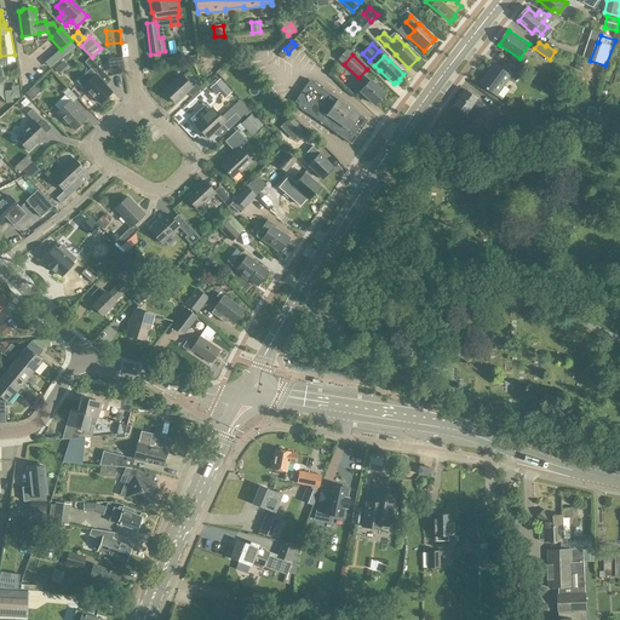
[(95,75),(81,87),(91,98),(92,97),(99,104),(112,92),(97,76),(102,72),(89,58),(84,63),(95,75)]
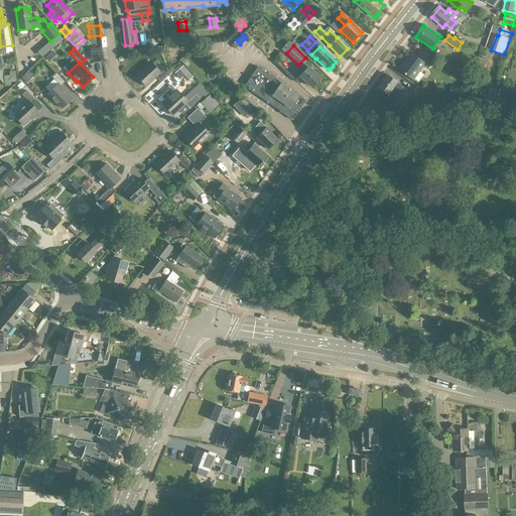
[(428,69),(435,59),(422,51),(417,57),(411,53),(400,69),(406,73),(405,74),(413,80),(424,66),(428,69)]
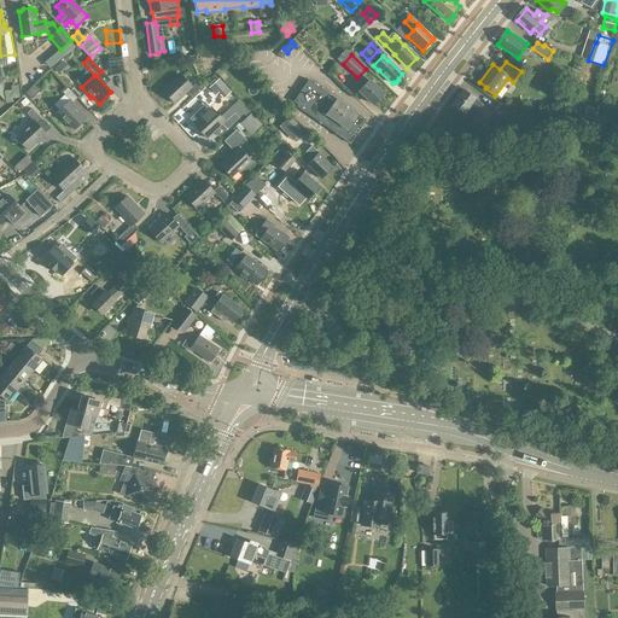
[(227,79),(237,71),(231,64),(221,71),(227,79)]
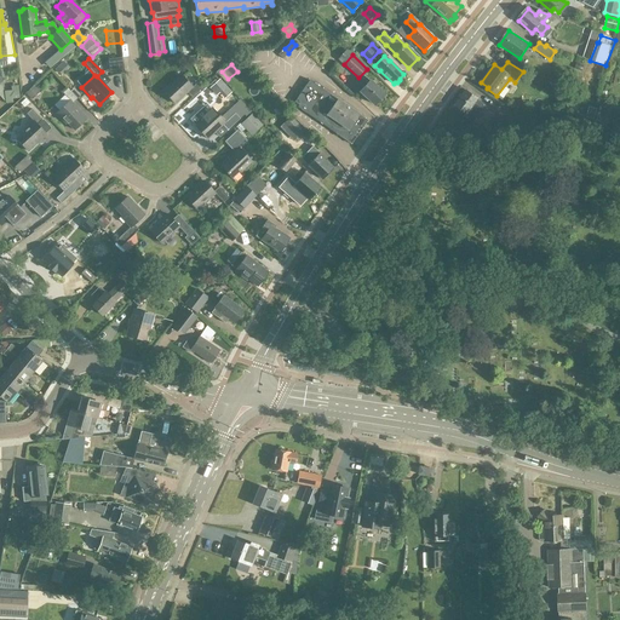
[(193,87),(181,75),(162,91),(174,104),(187,92),(191,98),(202,89),(197,82),(193,87)]
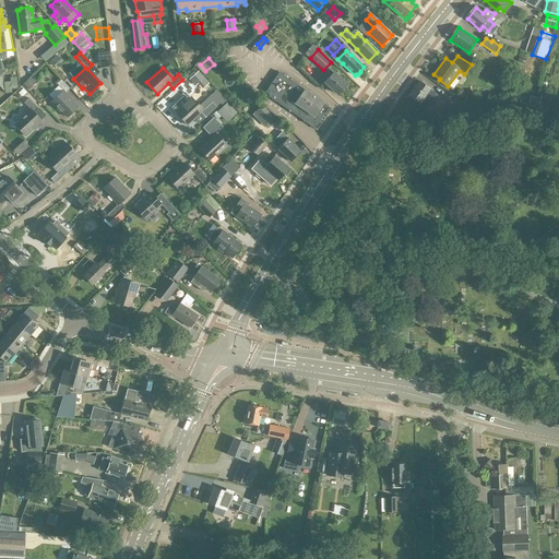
[(328,79),(324,83),(337,94),(346,84),(334,73),(333,73),(330,70),(324,75),(328,79)]
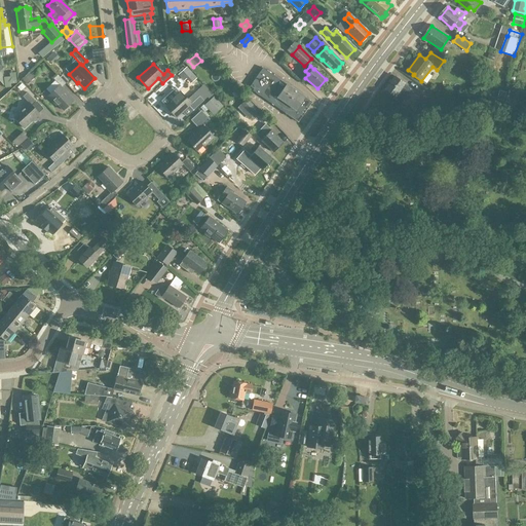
[(254,89),(253,90),(285,113),(286,112),(295,118),(300,113),(301,114),(310,101),(304,97),(263,68),(250,86),(254,89)]
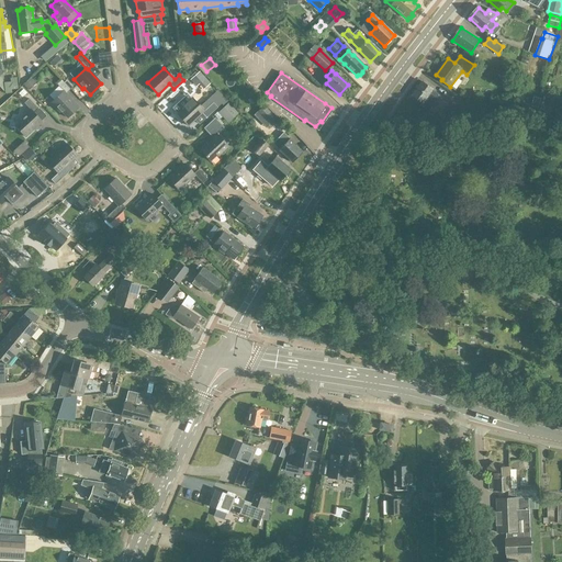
[(51,103),(59,112),(60,111),(67,119),(79,108),(66,93),(70,89),(62,80),(56,85),(63,91),(51,103)]
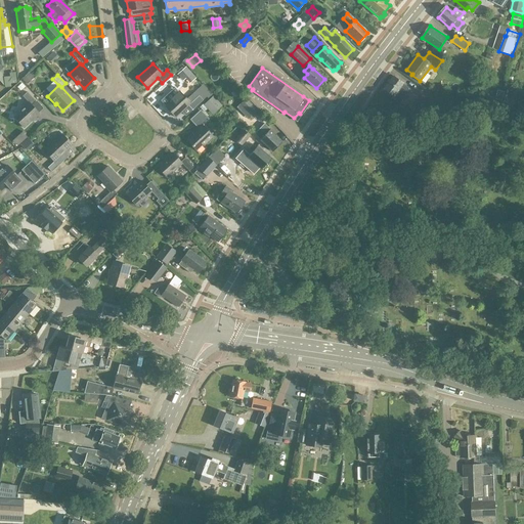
[(6,87),(9,90),(16,83),(15,76),(5,77),(6,87)]
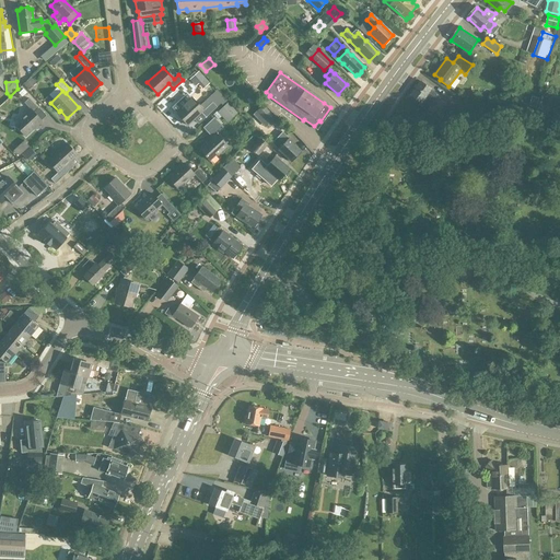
[(428,111),(439,95),(431,90),(432,89),(422,82),(412,95),(421,103),(420,105),(428,111)]
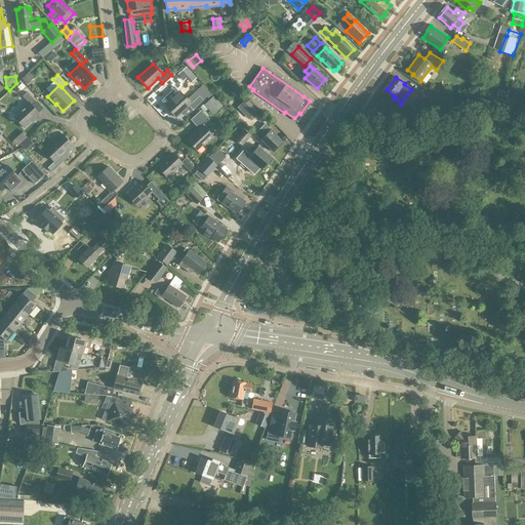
[(211,91),(204,97),(207,99),(213,94),(211,91)]
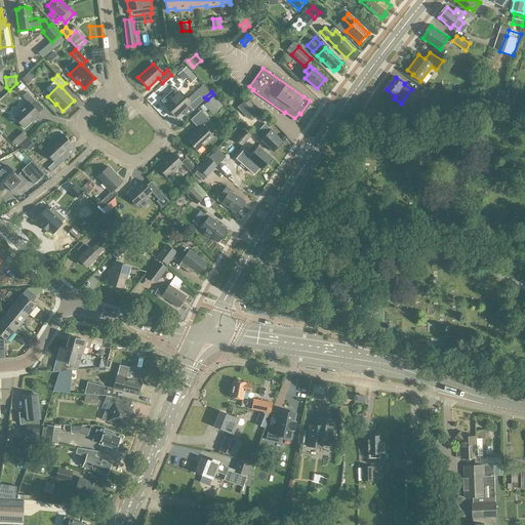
[(21,112),(13,118),(24,128),(39,114),(31,106),(35,102),(27,92),(23,96),(28,103),(19,111),(21,112)]
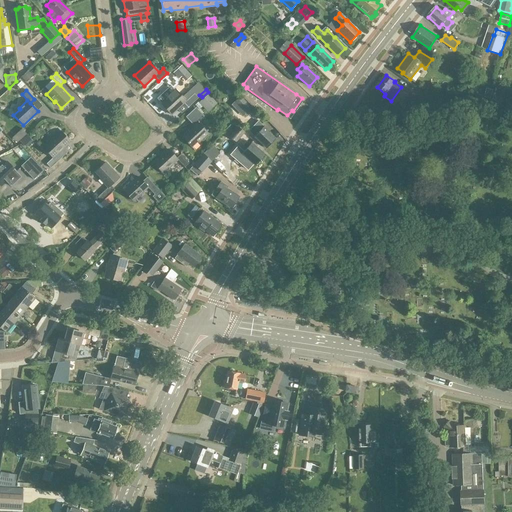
[(186,101),(175,90),(167,98),(168,99),(161,104),(171,115),(184,104),(188,108),(198,98),(194,94),(186,101)]
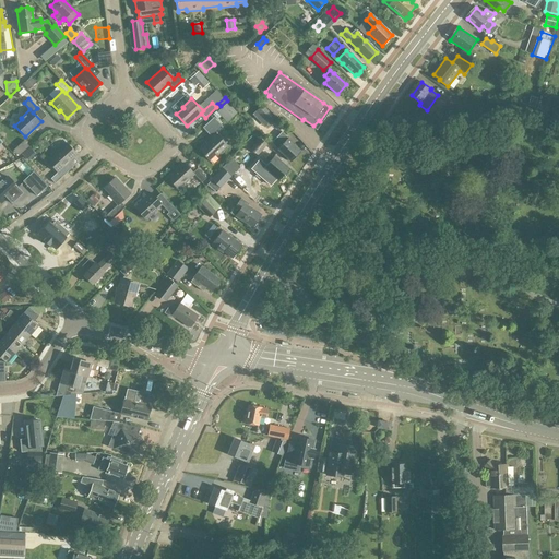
[(227,103),(217,113),(221,117),(227,122),(237,113),(227,103)]
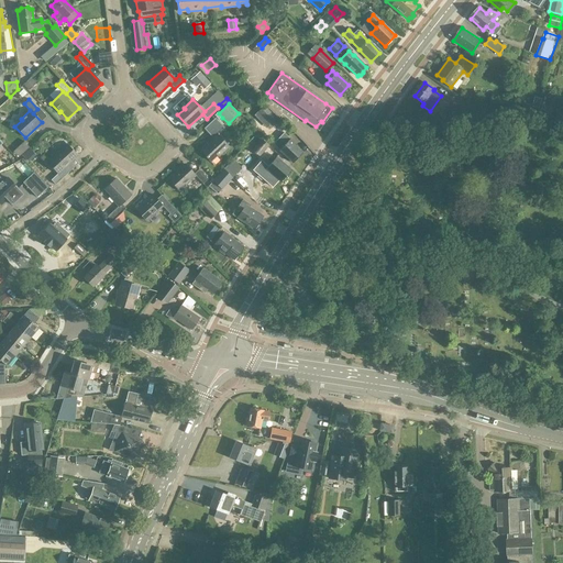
[(277,120),(264,107),(257,112),(271,125),(277,120)]
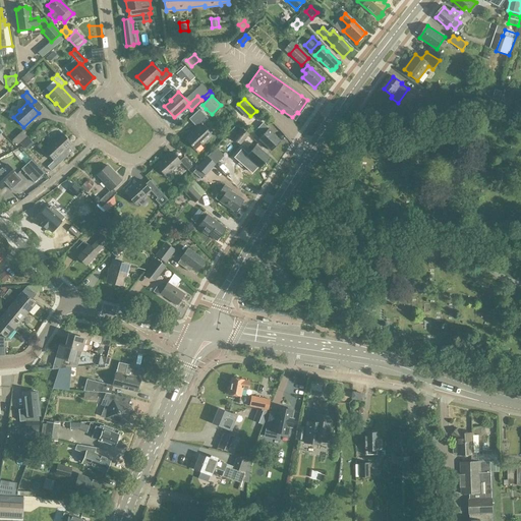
[(398,115),(405,120),(409,113),(402,109),(398,115)]
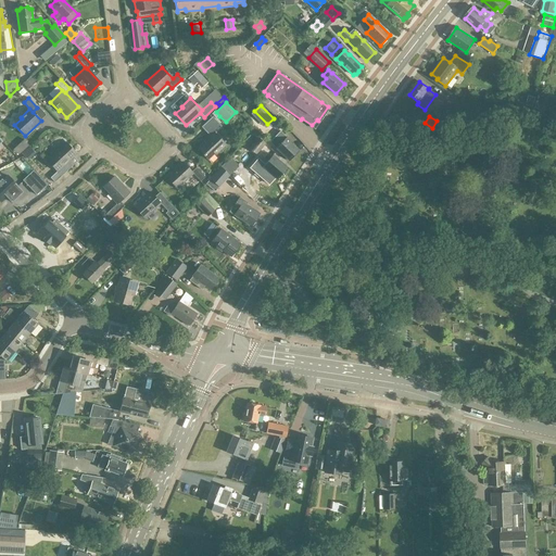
[(220,126),(216,122),(205,131),(210,136),(198,148),(207,160),(215,153),(216,154),(226,144),(214,133),(220,126)]
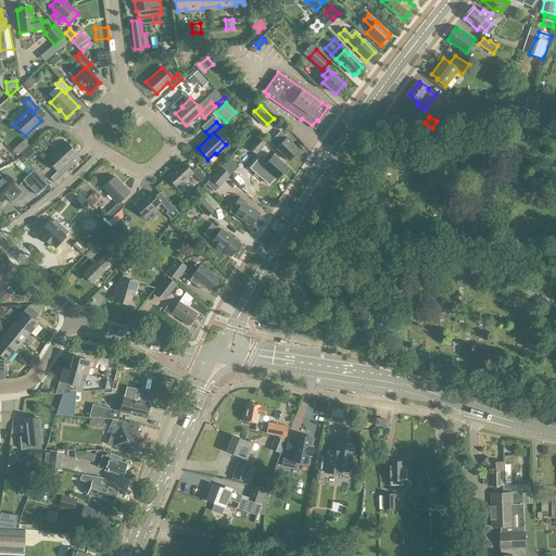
[(287,137),(287,138),(282,134),(272,144),(276,149),(288,161),(289,160),(292,160),(294,158),(293,155),(298,150),(291,143),(292,142),(287,137)]
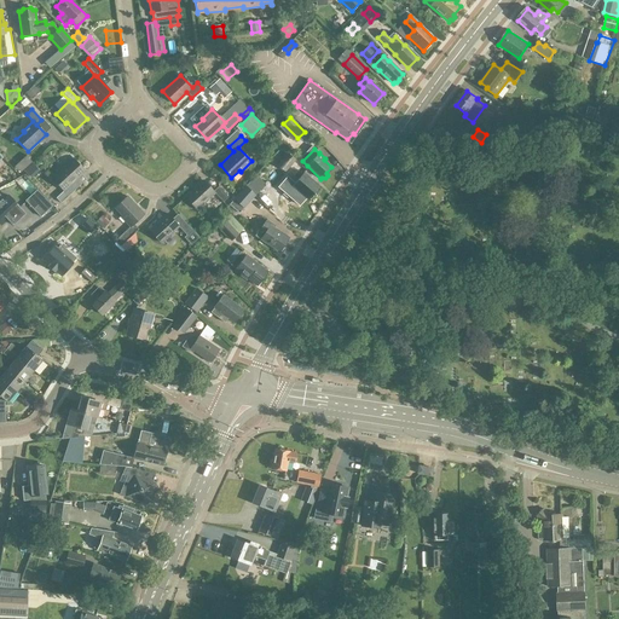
[(21,169),(30,160),(24,154),(15,163),(21,169)]
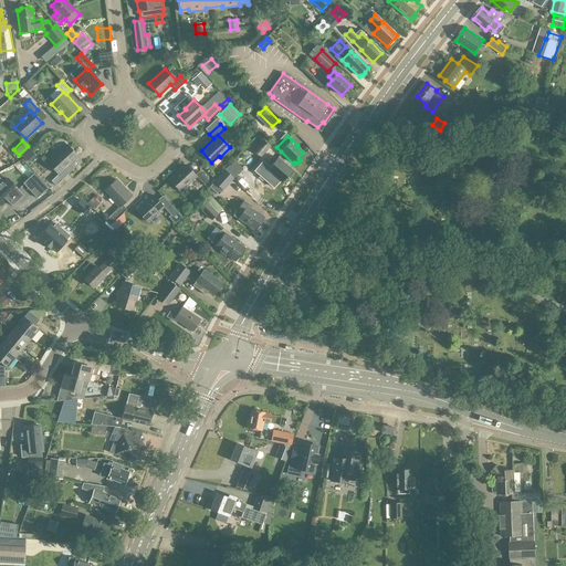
[(261,157),(270,146),(263,140),(254,152),(261,157)]
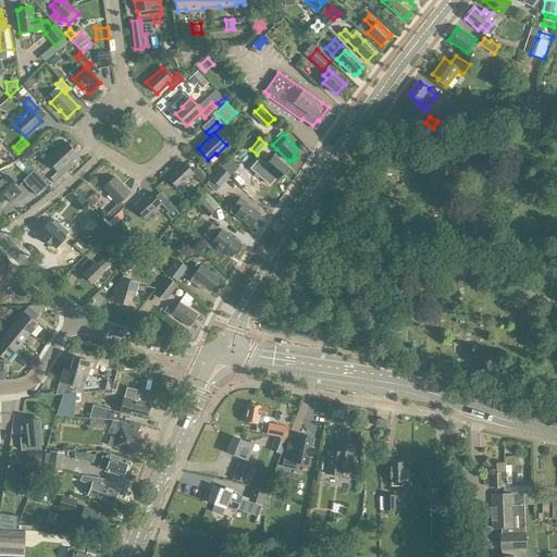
[(76,155),(66,143),(47,161),(58,172),(50,178),(54,183),(67,171),(63,166),(76,155)]
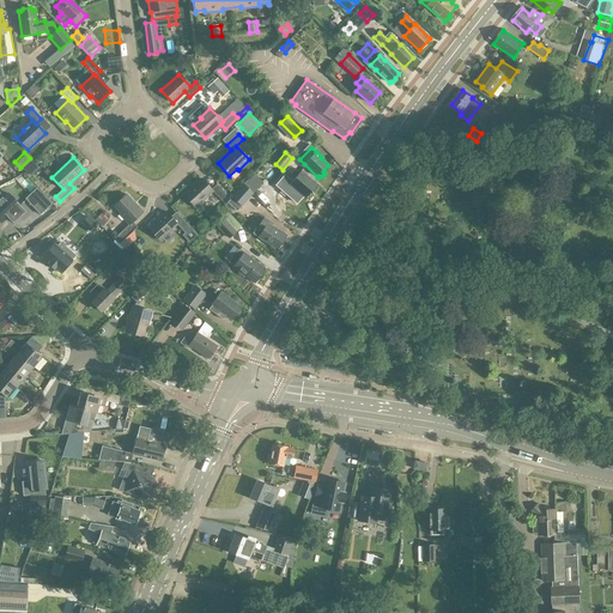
[(291,182),(290,184),(304,198),(316,184),(302,171),(299,174),(295,169),(287,178),(291,182)]
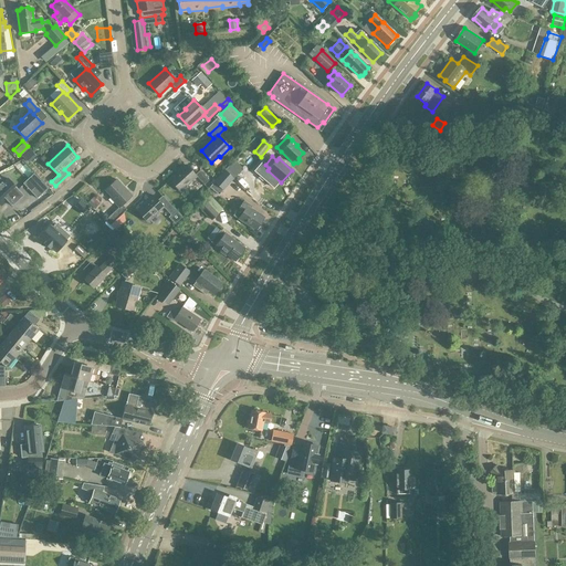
[(233,161),(228,169),(236,175),(241,167),(233,161)]
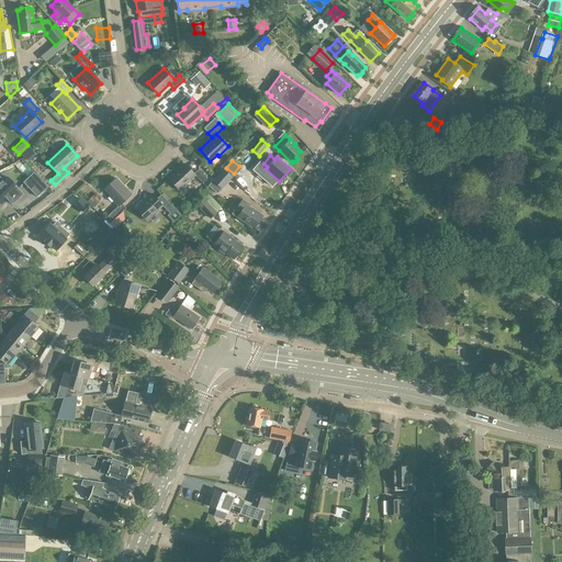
[(193,173),(184,164),(168,179),(179,191),(195,176),(202,183),(208,179),(199,169),(193,173)]
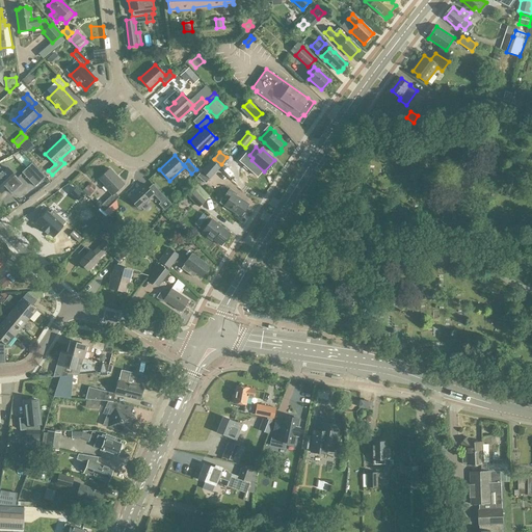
[(202,171),(210,179),(219,168),(211,160),(202,171)]
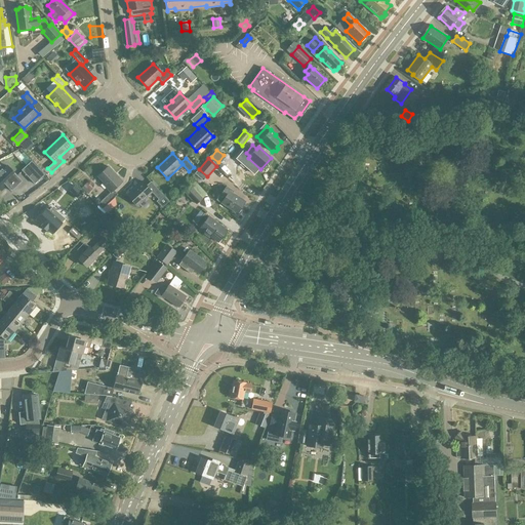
[(31,161),(23,169),(29,176),(36,185),(45,175),(38,168),(31,161)]
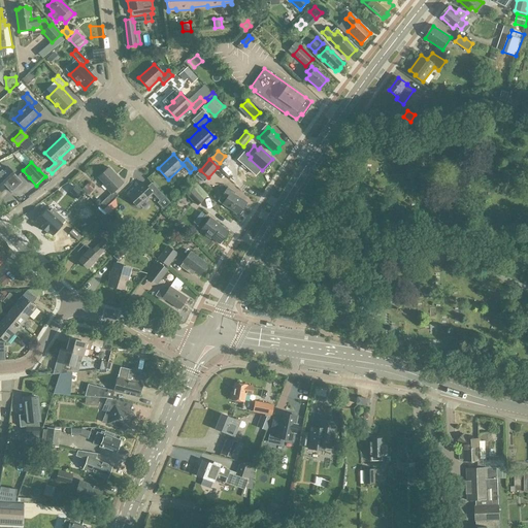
[(2,169),(0,171),(0,189),(1,191),(6,187),(10,192),(17,186),(12,180),(17,176),(7,167),(3,171),(2,169)]
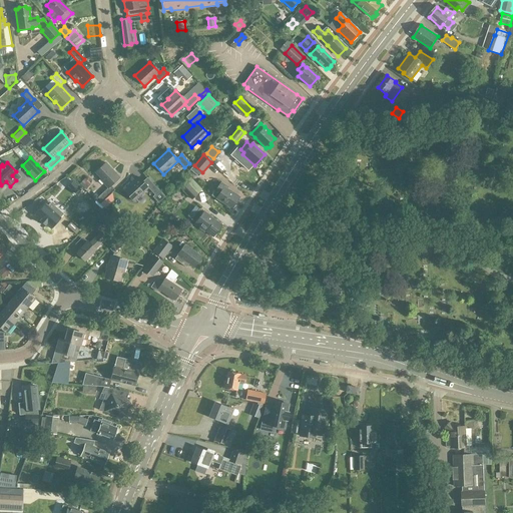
[(108,188),(97,197),(101,202),(115,190),(111,185),(119,177),(105,162),(95,172),(101,179),(100,180),(108,188)]
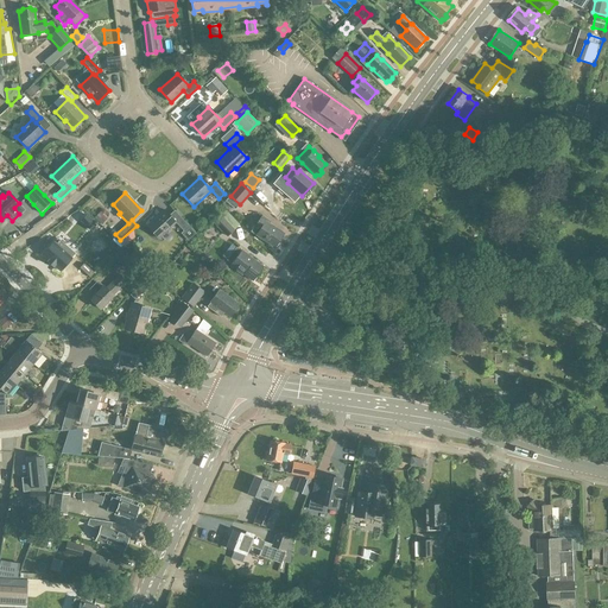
[(226,201),(234,209),(240,204),(230,196),(226,201)]
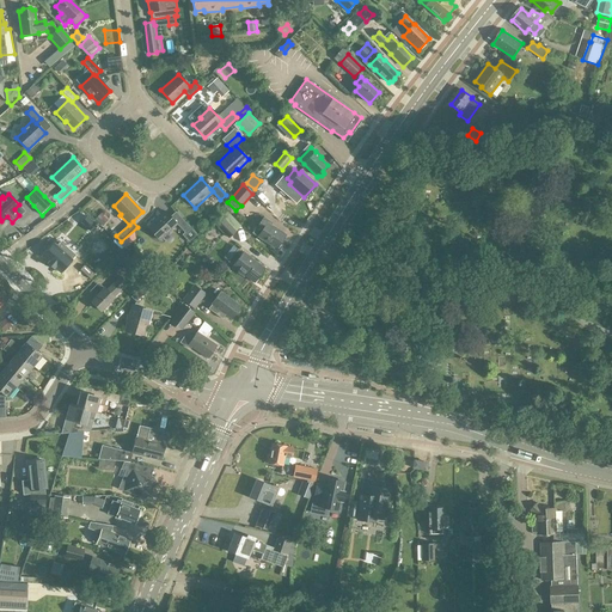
[(31,209),(22,218),(26,222),(35,214),(31,209)]
